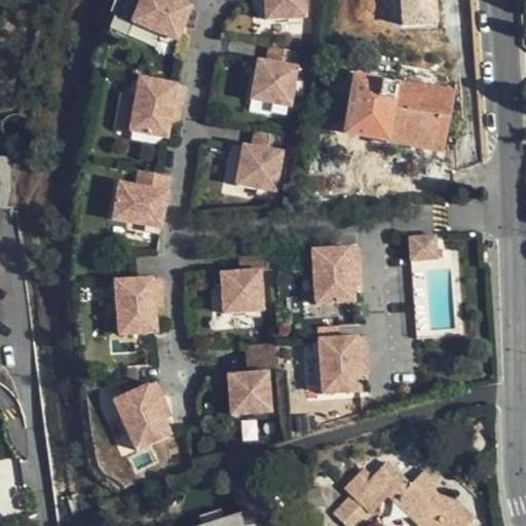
[(201,3),(196,1),(192,0),(161,0),(152,27),(188,39),(201,3)]
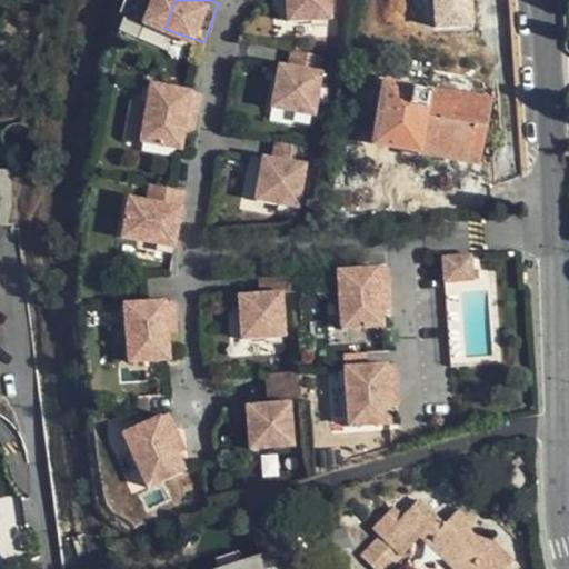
[(341,0),(298,0),(300,21),(342,18),(341,0)]
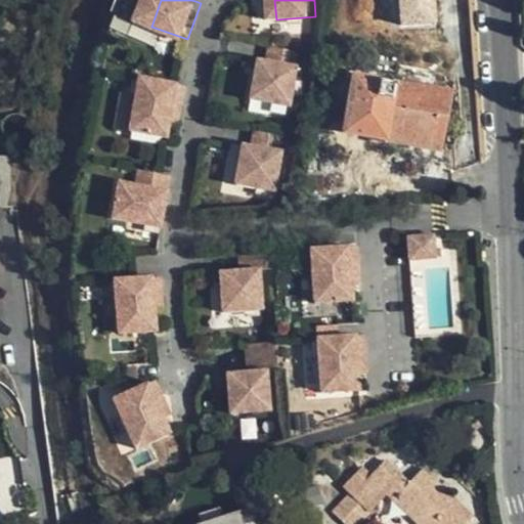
[(307,53),(274,46),(271,63),(304,70),(307,53)]
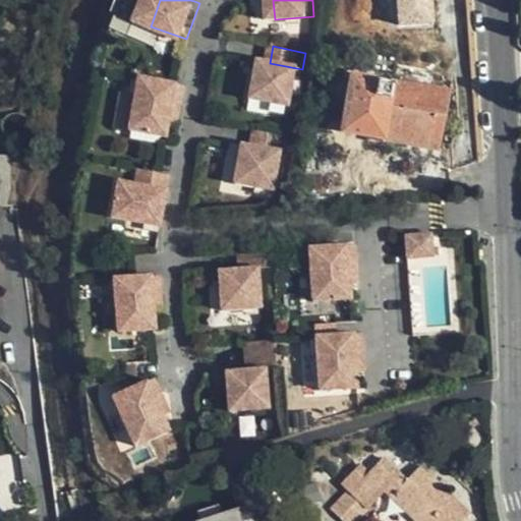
[(295,106),(302,69),(270,63),(263,61),(255,99),(295,106)]
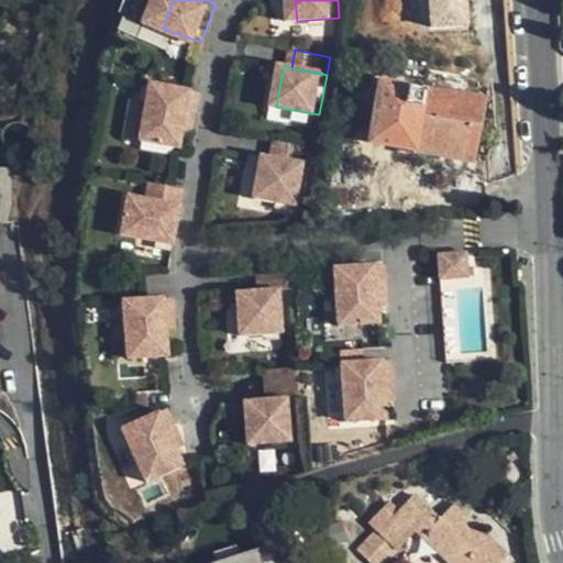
[(473,164),(484,98),(375,79),(365,145),(473,164)]
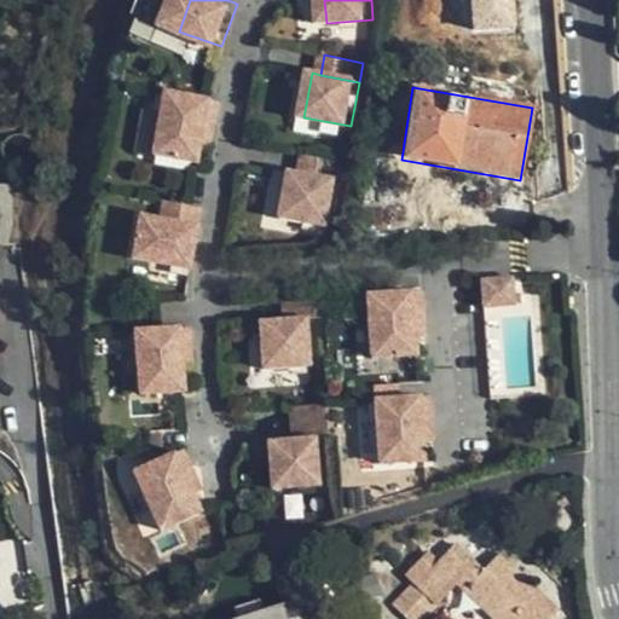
[(223,122),(226,102),(173,92),(162,155),(203,162),(207,145),(212,120),(223,122)]
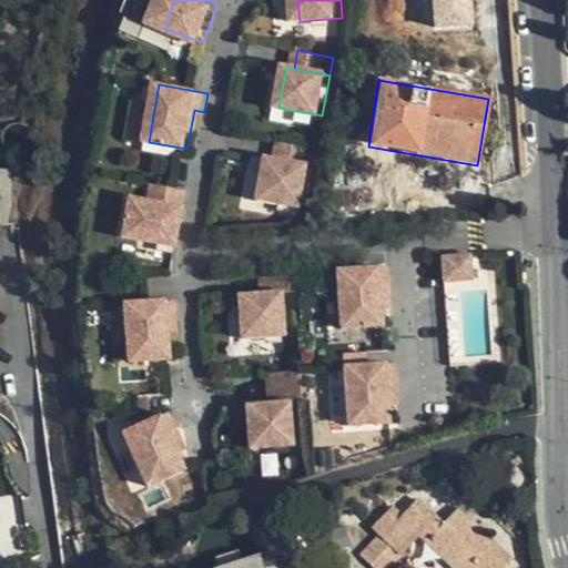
[(201,135),(204,112),(194,110),(190,133),(201,135)]
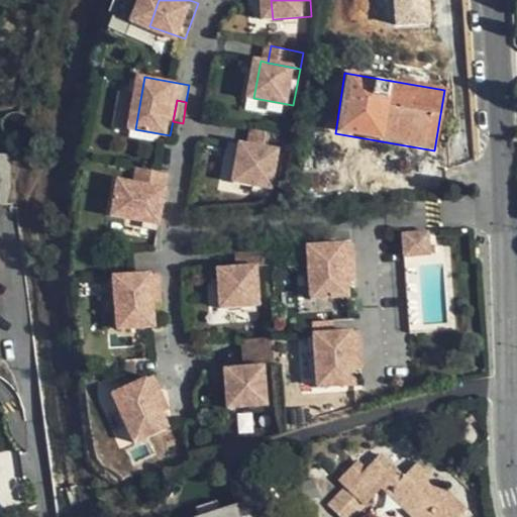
[(288,134),(255,127),(252,143),(285,149),(288,134)]
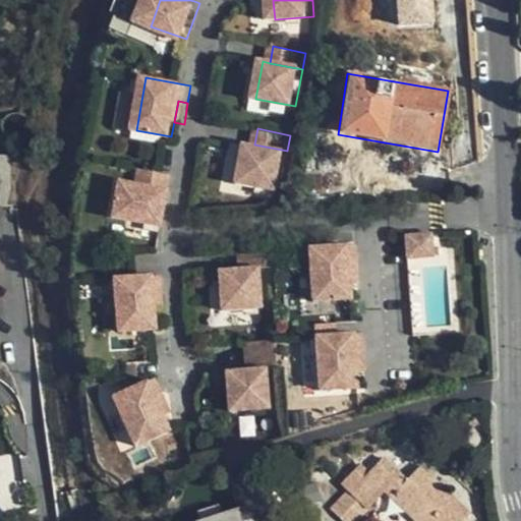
[(254,145),(247,142),(240,182),(280,189),(287,151),(254,145)]
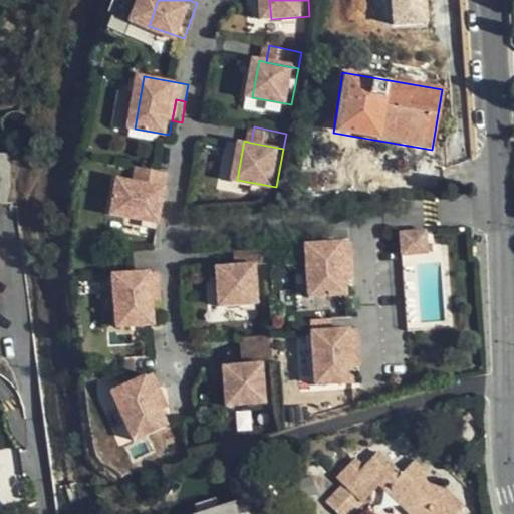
[(173,172),(142,166),(139,183),(170,188),(173,172)]
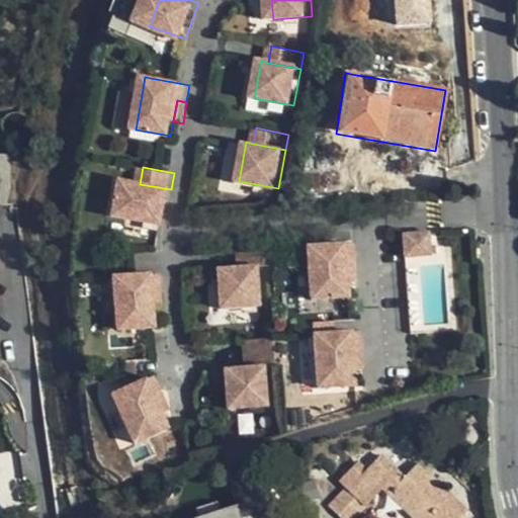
[(0,222),(9,222),(7,170),(0,170),(0,222)]
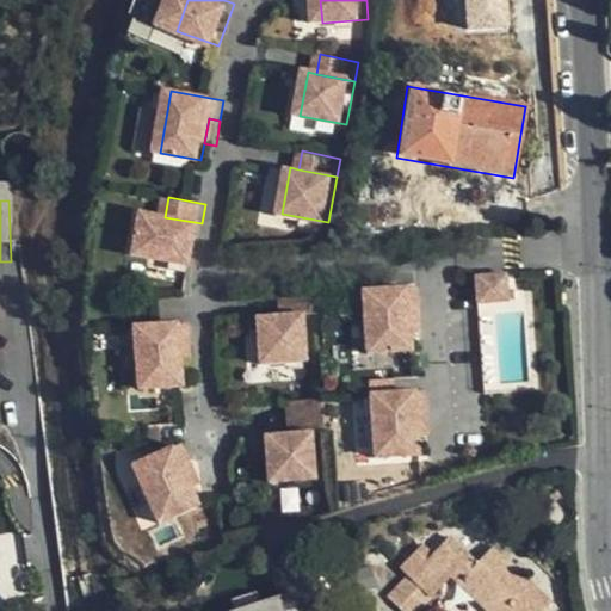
[(197,255),(202,223),(165,217),(144,214),(136,255),(193,266),(195,264),(195,260),(197,255)]
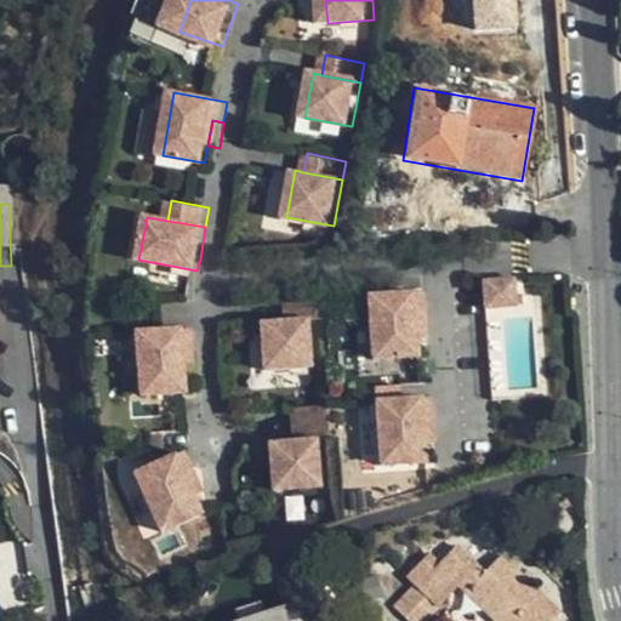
[(516,280),(486,283),(488,309),(518,307),(516,280)]
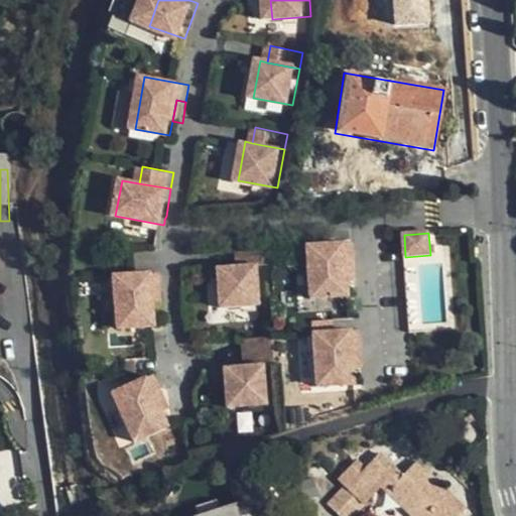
[(352,244),(306,247),(309,299),(347,297),(346,281),(345,260),(354,260),(352,244)]
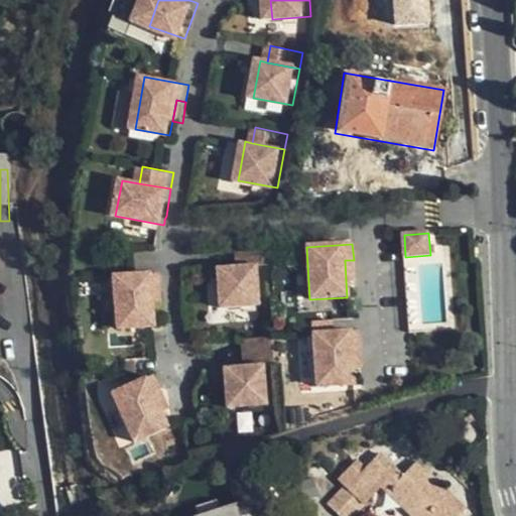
[(306,247),(295,248),(298,300),(309,299),(306,247)]
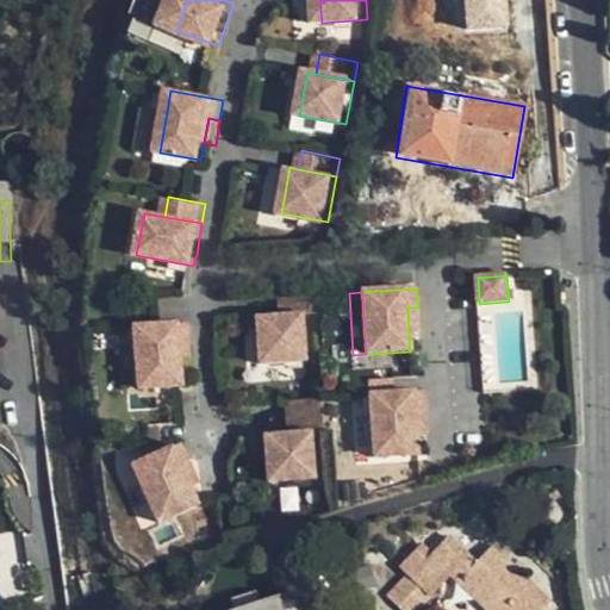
[(313,296),(278,298),(279,316),(302,315),(315,313),(313,296)]
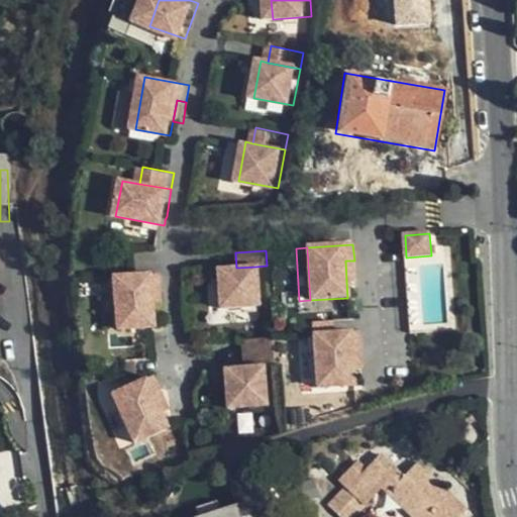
[(354,261),(345,261),(346,282),(355,282),(354,261)]
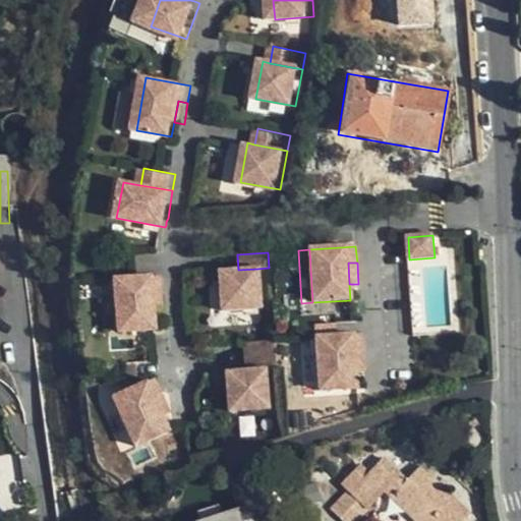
[(261,308),(257,269),(238,270),(218,272),(221,311),(261,308)]
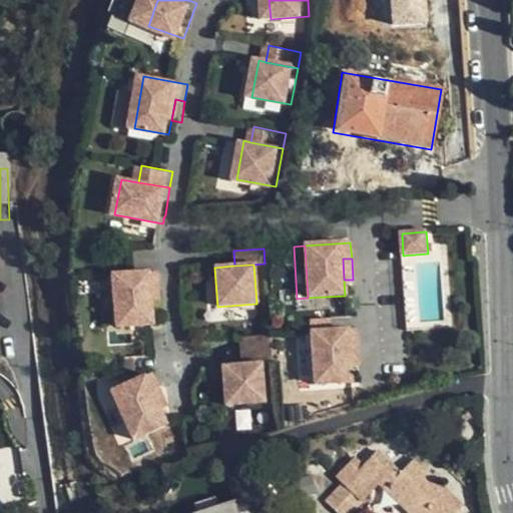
[(163,289),(162,271),(114,273),(117,328),(156,326),(155,310),(154,289),(163,289)]
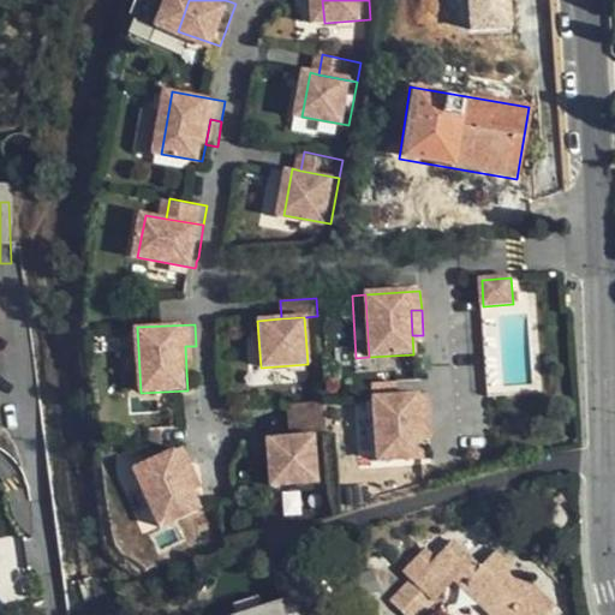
[(197,370),(196,346),(185,346),(186,371),(197,370)]
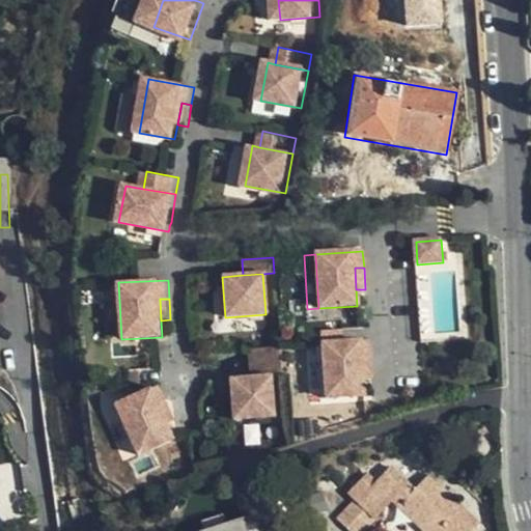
[(368,341),(322,344),(325,398),(363,396),(362,380),(361,358),(369,357),(368,341)]
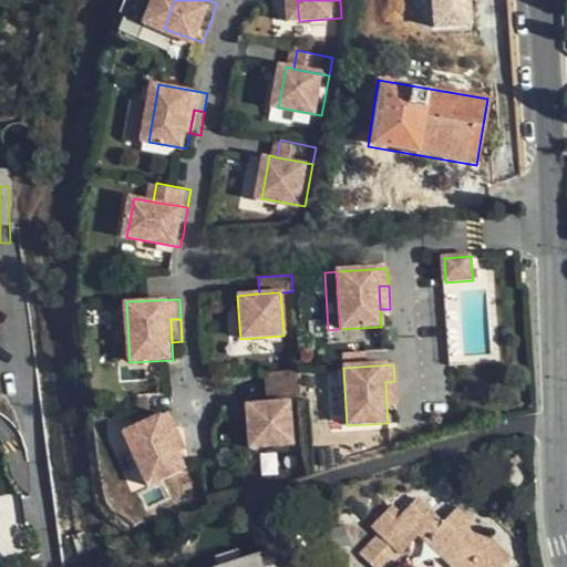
[(343,368),(330,369),(334,426),(347,425),(343,368)]
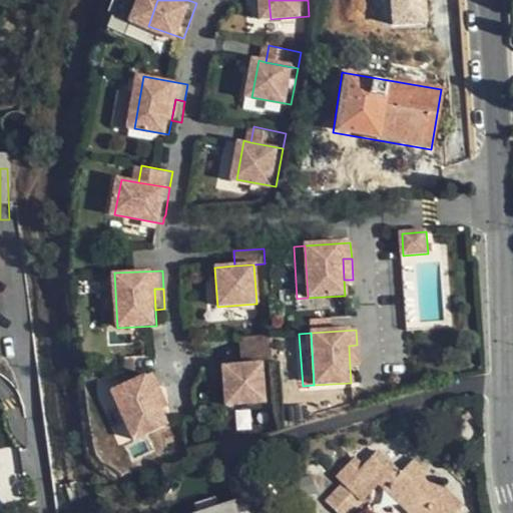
[(270,336),(240,338),(242,365),(261,364),(272,364),(270,336)]
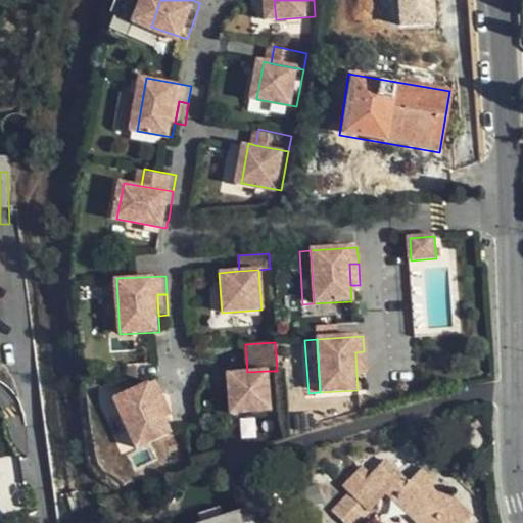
[(364,351),(355,352),(357,374),(366,374),(364,351)]
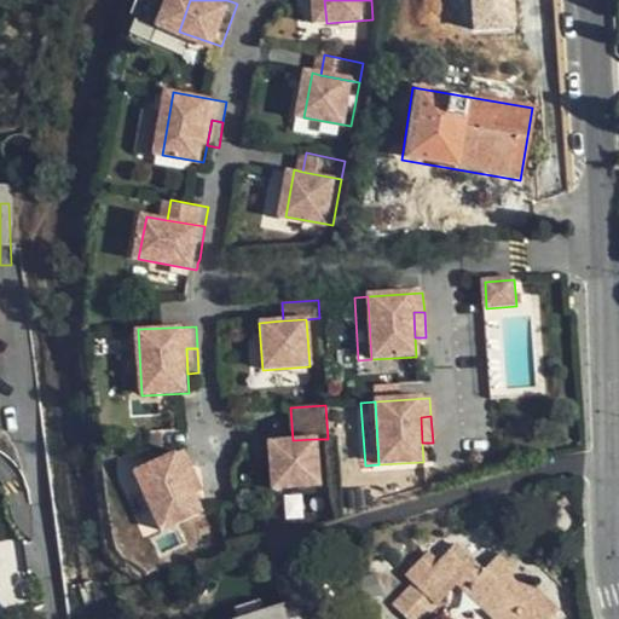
[(293,440),(267,443),(270,489),(317,486),(314,439),(293,440)]
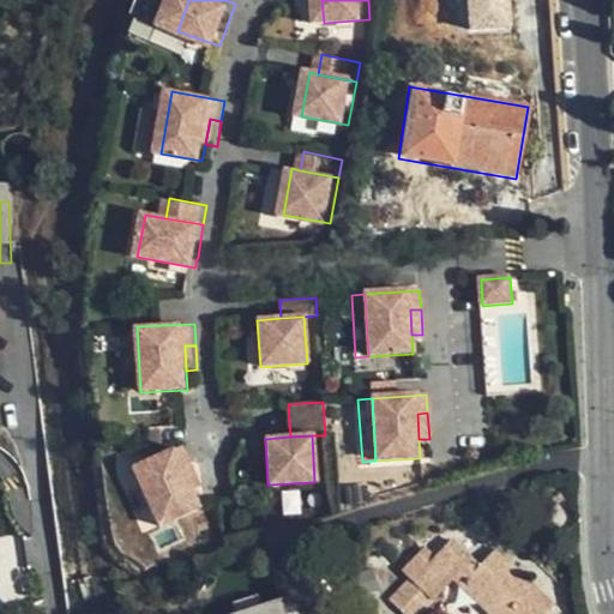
[(194,443),(143,461),(166,524),(208,510),(202,492),(193,469),(203,467),(194,443)]
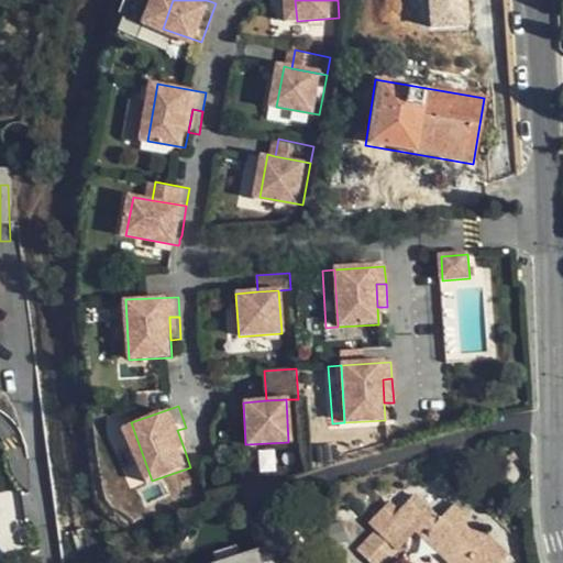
[(194,449),(186,428),(177,430),(185,451),(194,449)]
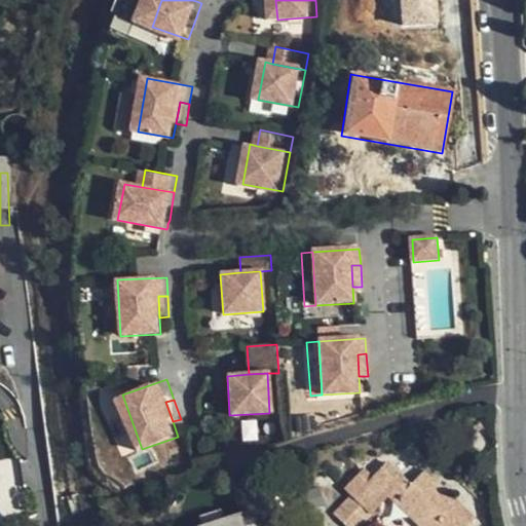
[(328,509),(345,525),(349,525),(384,492),(417,525),(470,525),(473,514),(424,465),(410,480),(385,455),(370,472),(361,462),(340,481),(347,488),(328,509)]
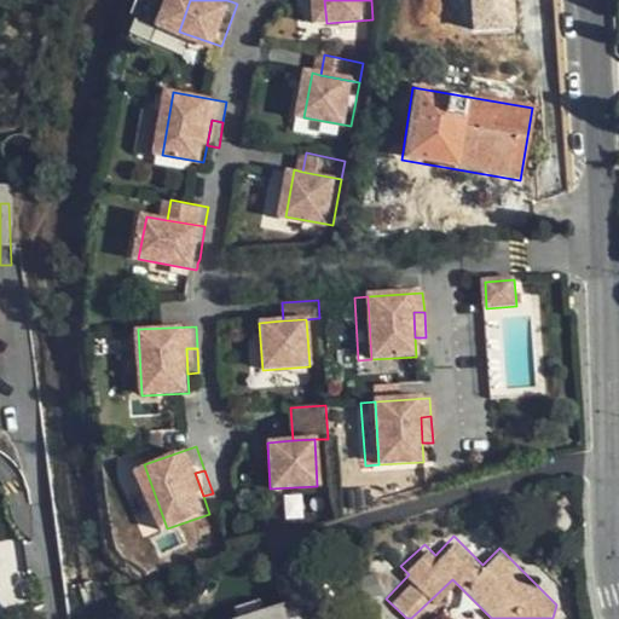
[(288,618),(283,603),(268,608),(236,618),(288,618)]
